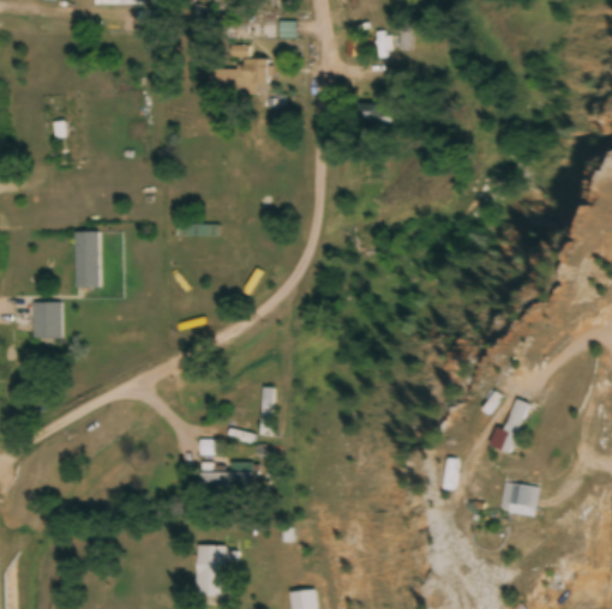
[(371,54),(371,36),(349,36),(349,54),(371,54)]
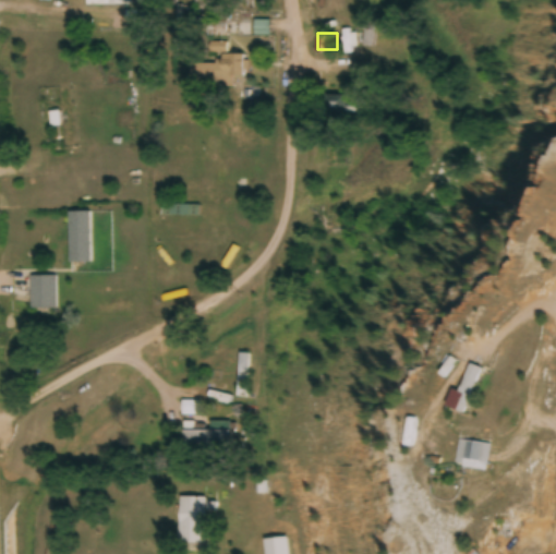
[(222,62),(198,62),(198,85),(234,85),(234,75),(249,75),(249,53),(224,52),(222,62)]
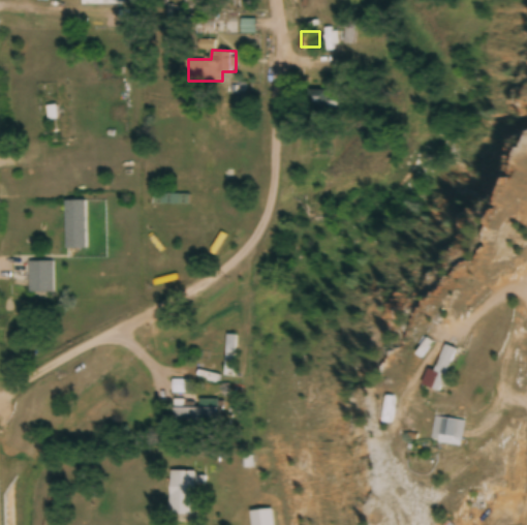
[(50,119),(60,118),(61,140),(73,139),(70,82),(56,82),(57,104),(49,105),(50,119)]
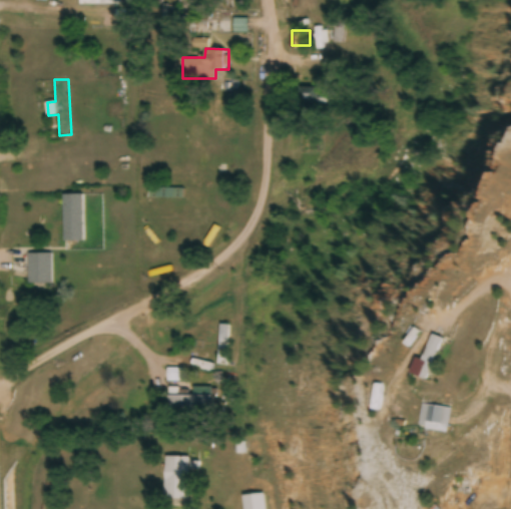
[(327,87),(293,87),(293,107),(327,107),(327,87)]
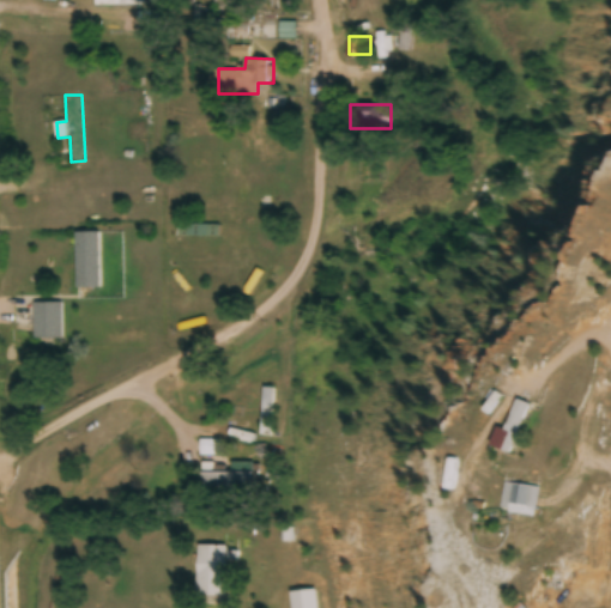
[(77,287),(102,287),(102,231),(77,231),(77,287)]
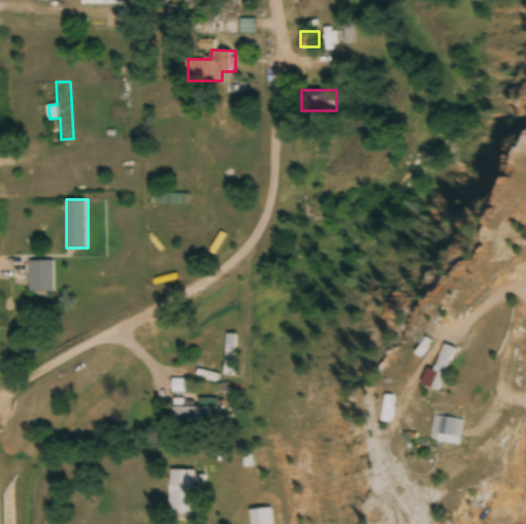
[(55,291),(55,259),(30,259),(30,291),(55,291)]
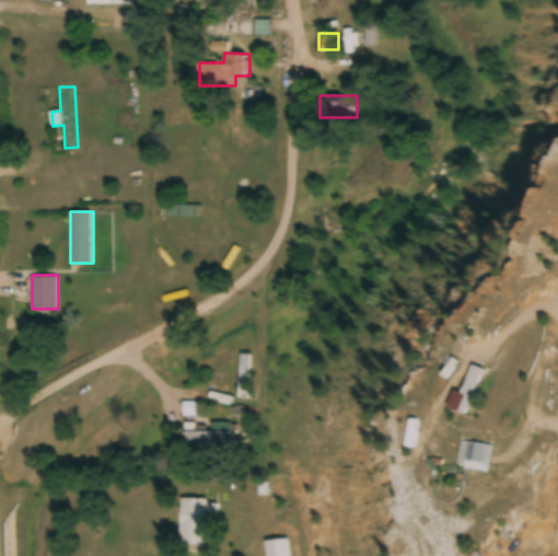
[(253,354),(241,352),(240,396),(252,396),(253,354)]
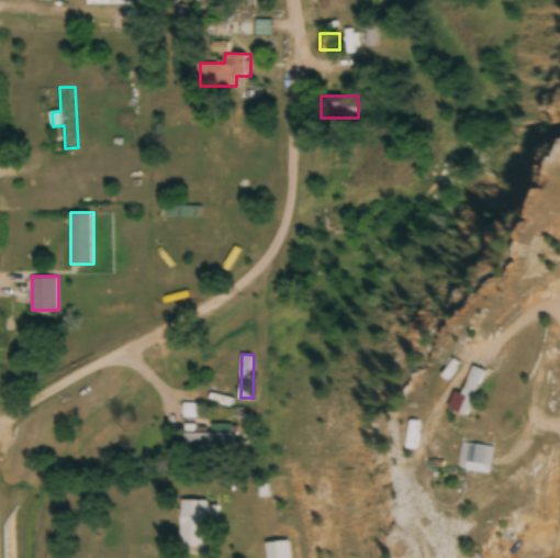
[(460,397),(457,395),(451,411),(467,417),(485,371),(472,366),(460,397)]
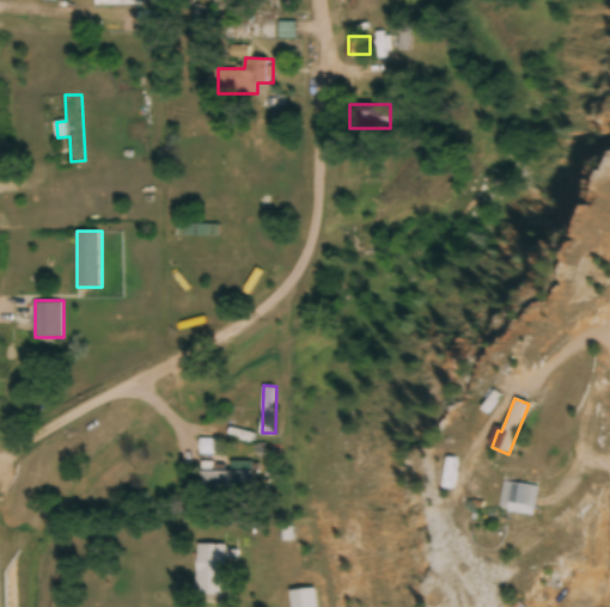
[(202,461),(203,490),(255,489),(254,460),(230,461),(202,461)]
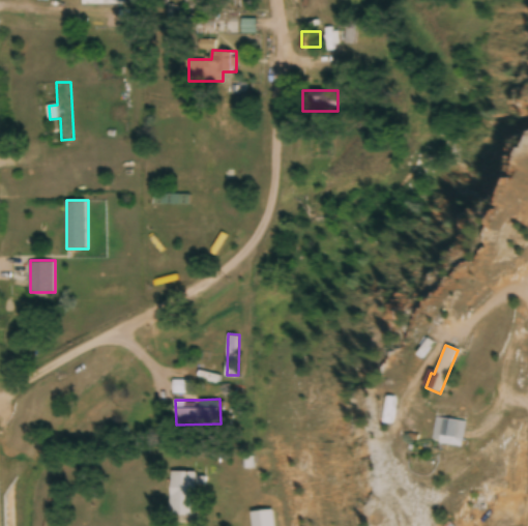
[(466,420),(435,416),(432,437),(464,441),(466,420)]
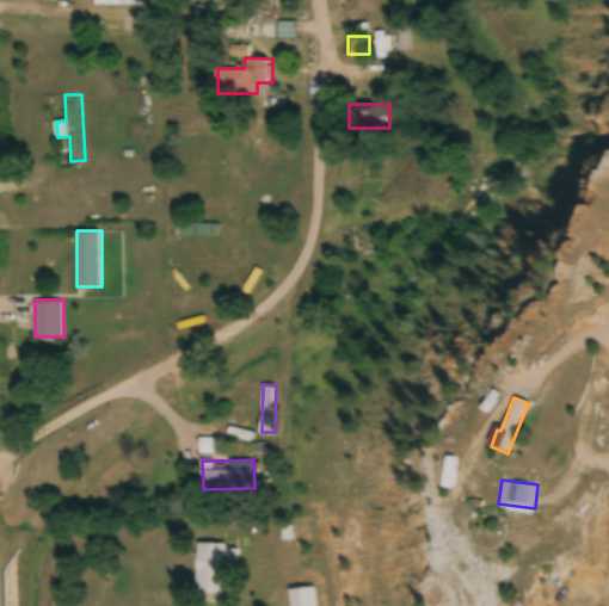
[(198,543),(198,592),(227,592),(227,543),(198,543)]
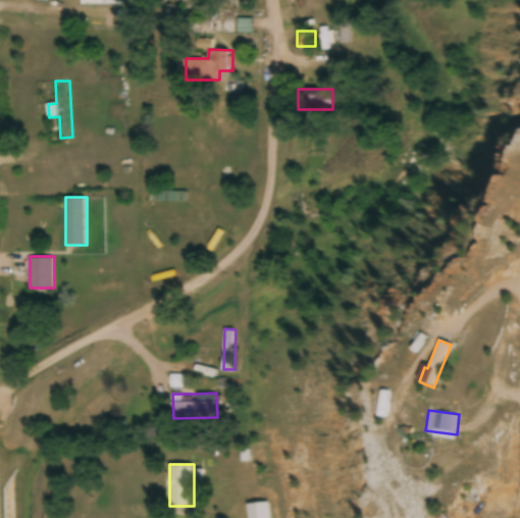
[(271,517),(270,502),(249,503),(250,517),(271,517)]
